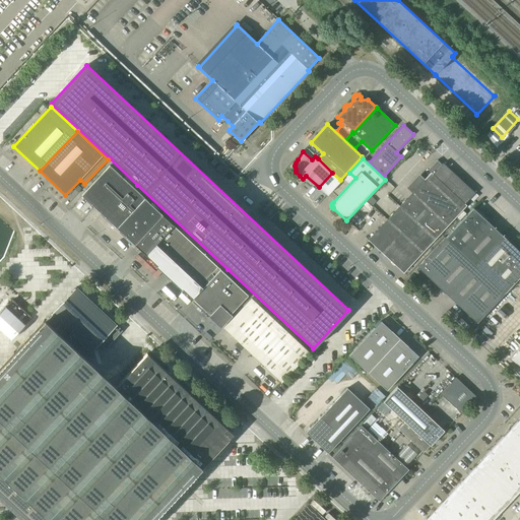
[(393,213),(368,240),(403,273),(466,205),(465,204),(475,193),(443,163),(433,174),(431,173),(410,195),(404,189),(387,207),(393,213)]
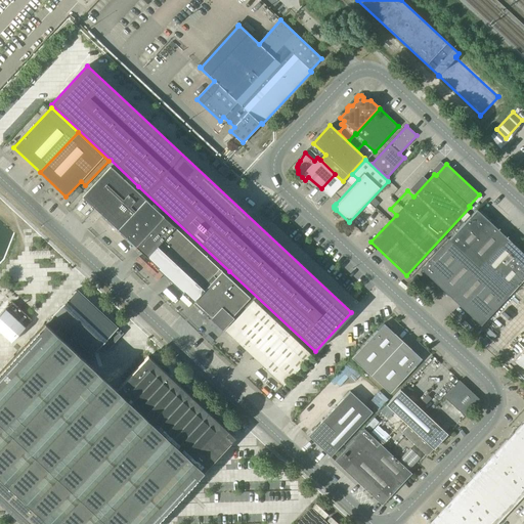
[(230,172),(229,172),(222,165),(217,170),(225,177),(230,172)]
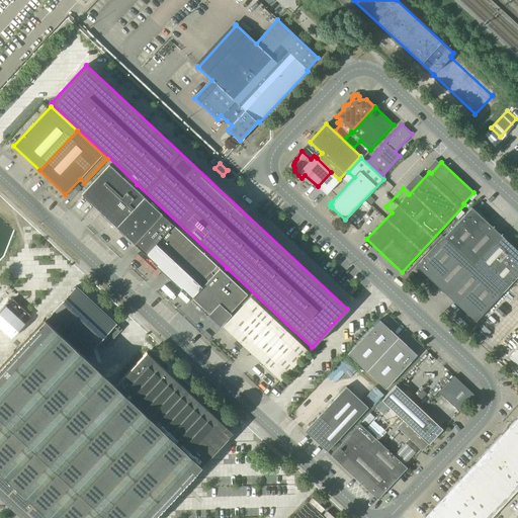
[(135,244),(143,252),(170,223),(162,214),(109,165),(81,195),(135,244)]
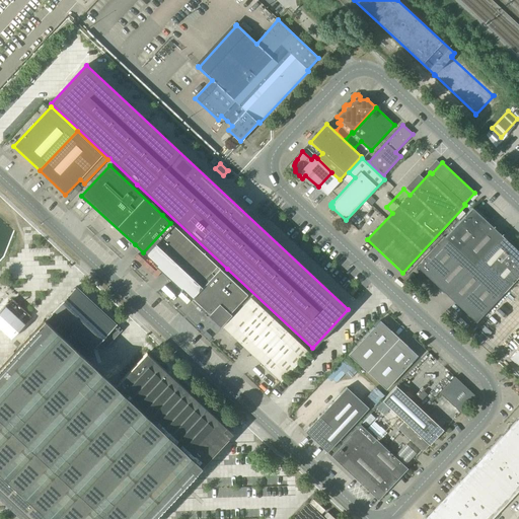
[(331,172),(318,187),(326,195),(341,180),(340,179),(331,172)]
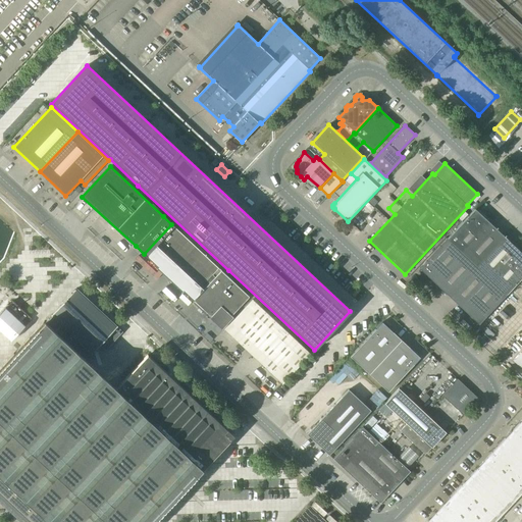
[(475,209),(447,239),(476,266),(504,237),(475,209)]
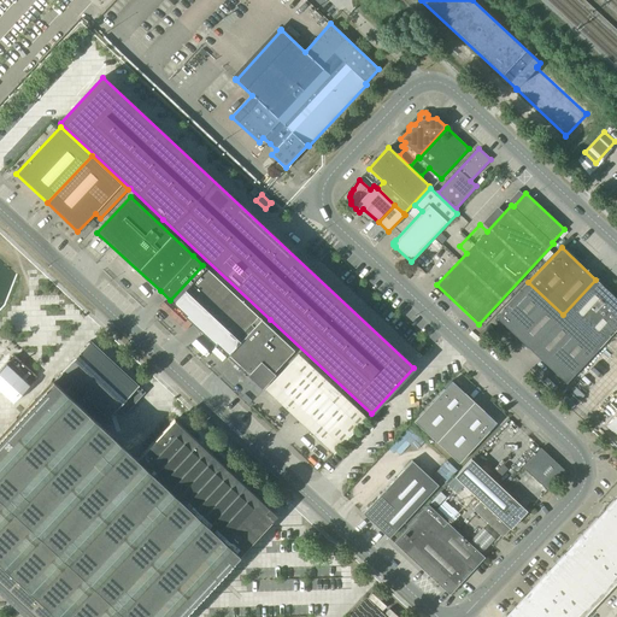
[(203,265),(170,300),(187,316),(188,315),(204,328),(201,330),(210,339),(212,336),(217,341),(216,342),(225,352),(258,317),(206,268),(203,265)]
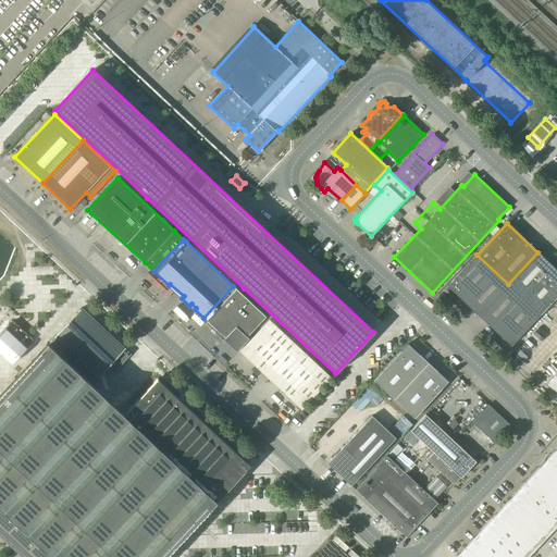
[(556,270),(537,252),(508,284),(541,314),(556,296),(556,270)]
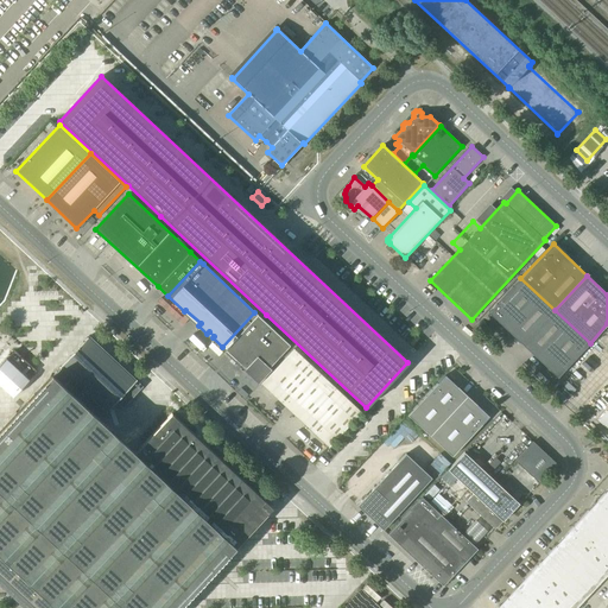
[(488,312),(523,344),(555,310),(520,278),(488,312)]
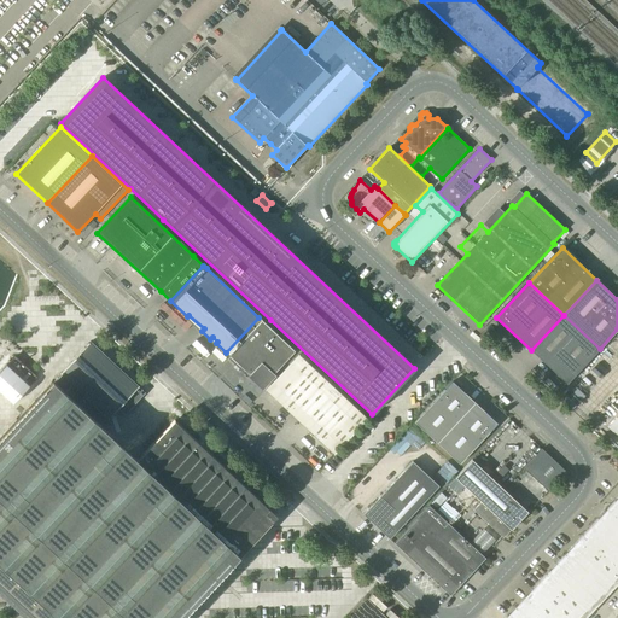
[(564,315),(531,350),(567,384),(600,349),(564,315)]
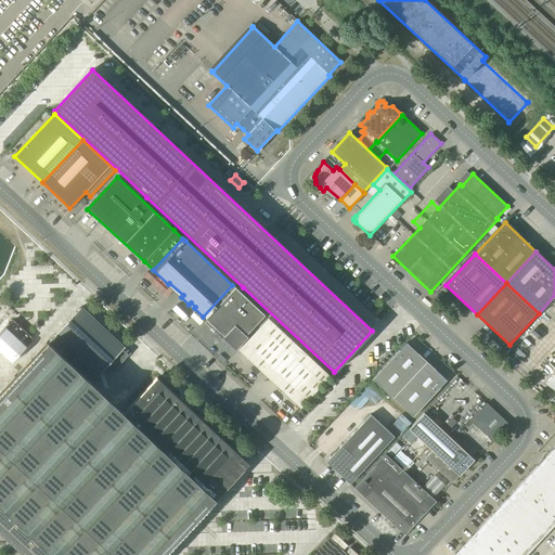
[(265,315),(243,295),(235,287),(205,319),(223,336),(222,338),(235,350),(248,337),(246,335),(265,315)]
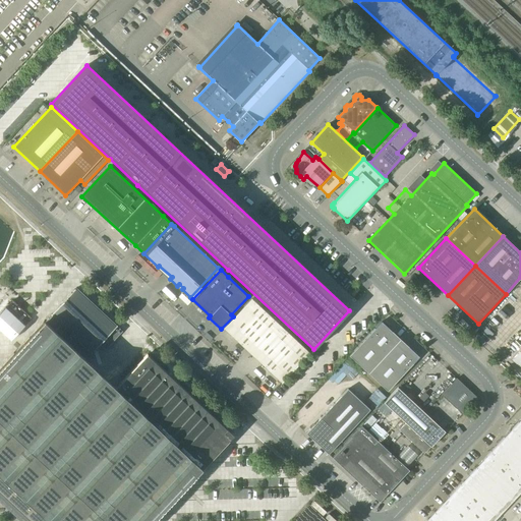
[(92,352),(99,344),(116,326),(75,288),(51,314),(68,331),(71,334),(82,344),(79,347),(83,350),(85,347),(92,352)]
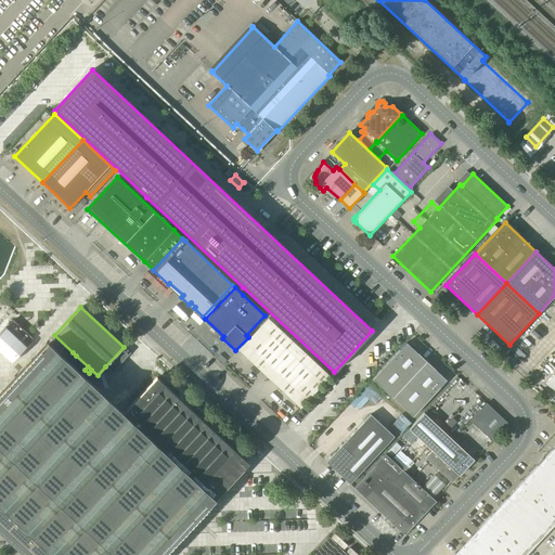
[(239,350),(270,379),(299,348),(268,319),(239,350)]
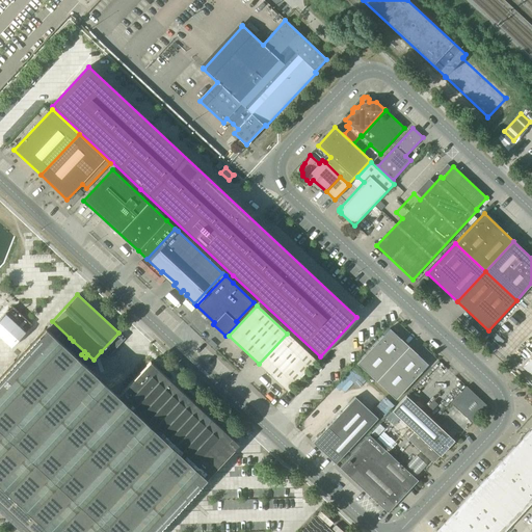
[(0,318),(0,336),(11,347),(26,331),(25,331),(31,324),(14,307),(6,314),(5,313),(0,318)]
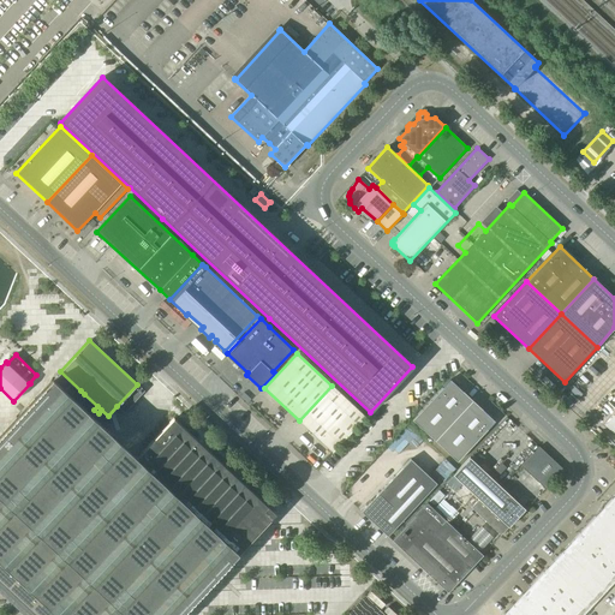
[(181,614),(190,607),(189,605),(206,589),(231,562),(230,562),(249,542),(250,542),(269,521),(276,514),(275,513),(269,508),(269,507),(173,418),(173,419),(136,458),(112,435),(115,430),(109,424),(106,429),(83,408),(84,394),(81,390),(76,401),(53,380),(45,389),(43,388),(35,396),(36,398),(25,410),(24,408),(0,434),(0,585),(10,595),(27,611),(30,614),(181,614)]
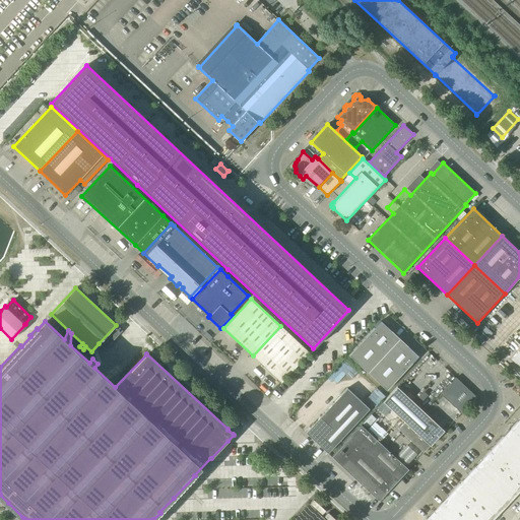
[(348,355),(368,373),(399,338),(381,321),(348,355)]
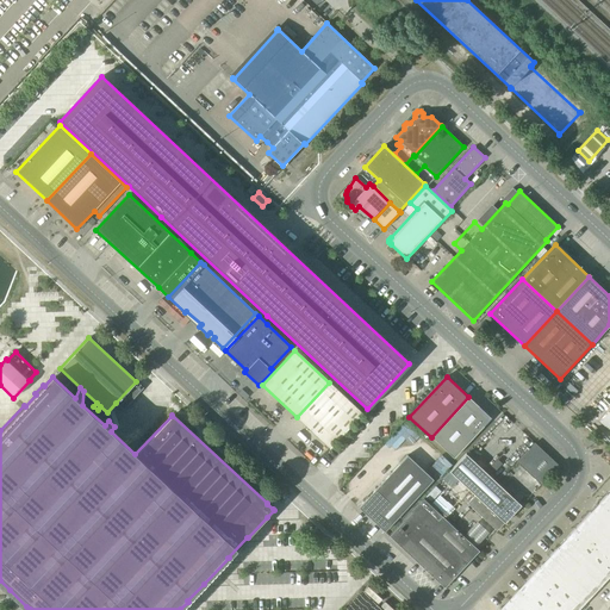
[(143,387),(136,381),(116,403),(123,409),(143,387)]
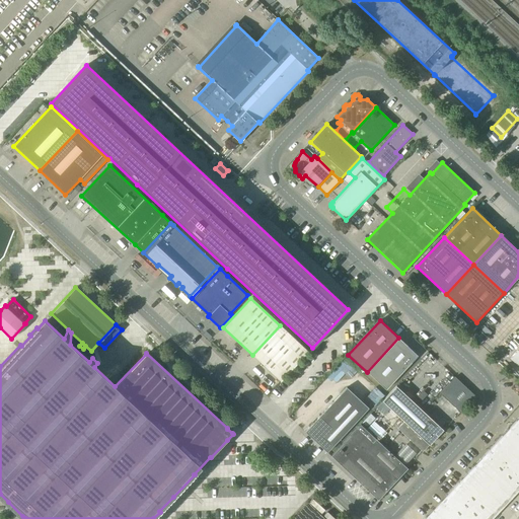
[(280,325),(252,355),(281,381),(308,352),(280,325)]
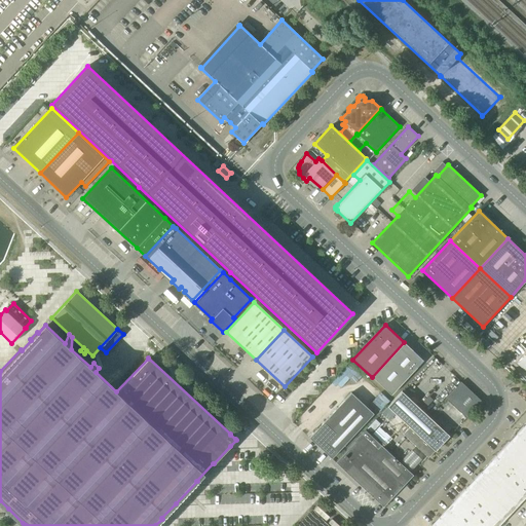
[(404,342),(372,377),(391,395),(423,361),(404,342)]
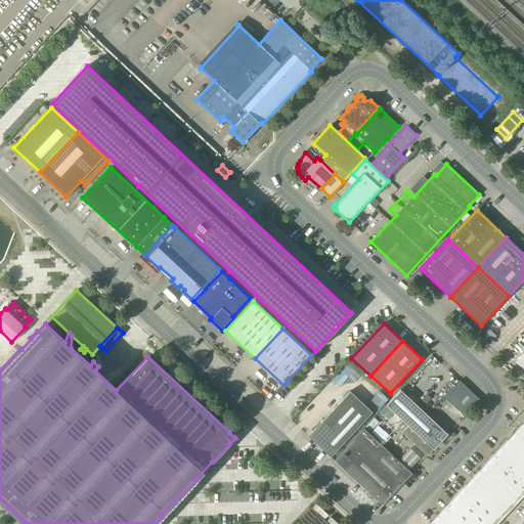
[(400,390),(386,405),(407,426),(401,433),(427,456),(447,434),(427,415),(459,381),(432,355),(400,390)]
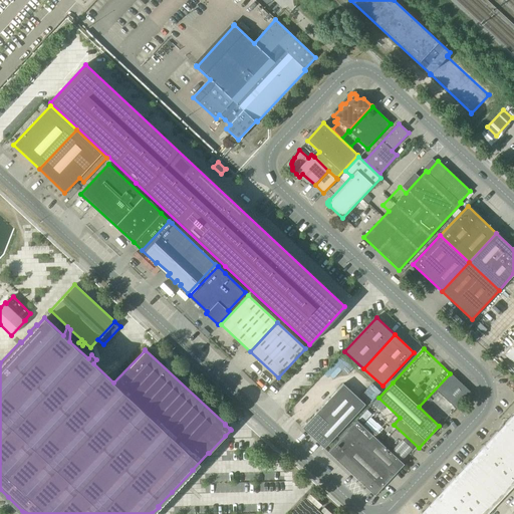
[(435,390),(456,409),(471,393),(450,373),(435,390)]
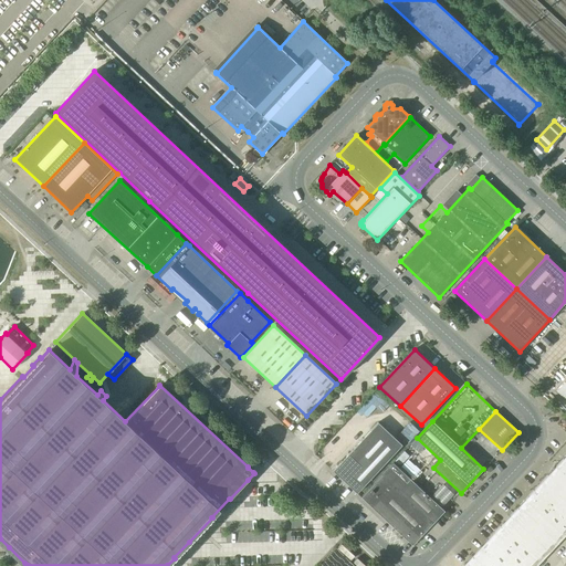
[(378,422),(339,463),(364,486),(401,446),(378,422)]
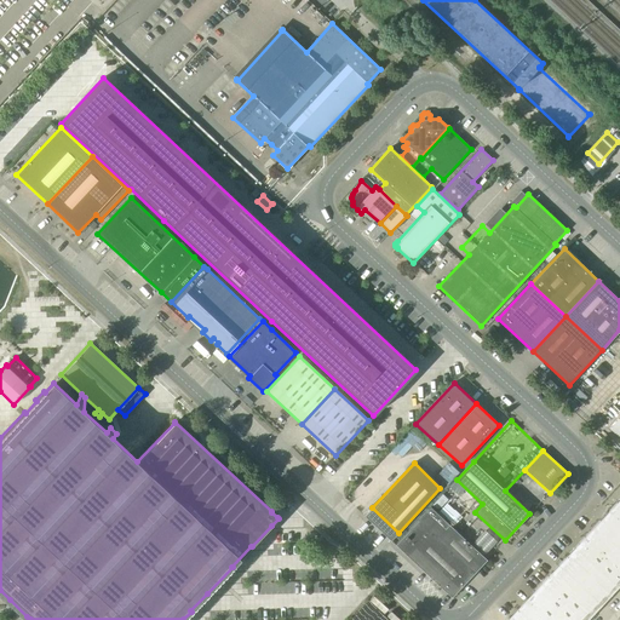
[(399,533),(372,507),(365,516),(390,540),(399,533)]
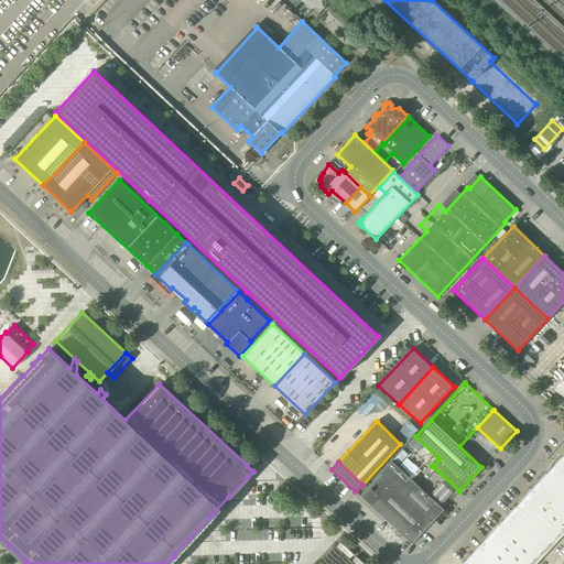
[(563,467),(556,462),(530,489),(550,508),(563,492),(563,467)]
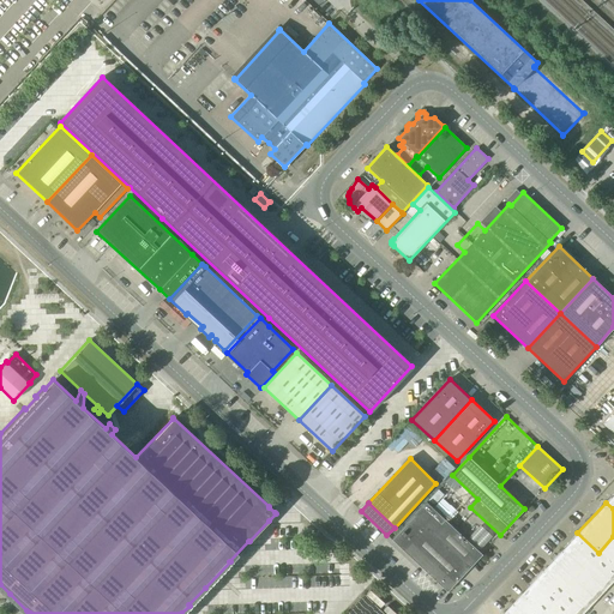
[(440,523),(422,506),(391,540),(447,591),(482,554),(445,519),(440,523)]
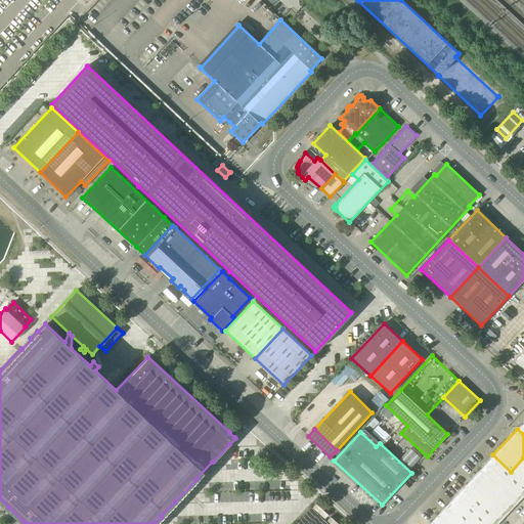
[(492,454),(475,474),(493,490),(511,472),(492,454)]
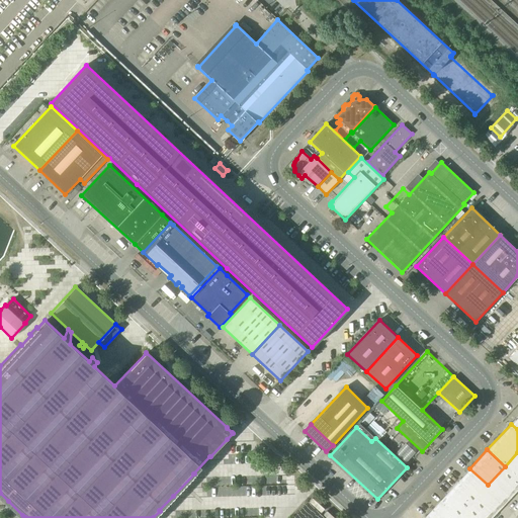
[(517,452),(505,466),(517,478),(517,452)]
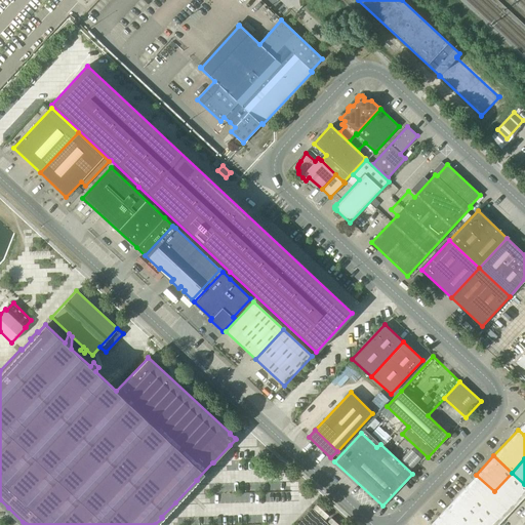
[(524,484),(512,473),(494,491),(513,509),(524,495),(524,484)]
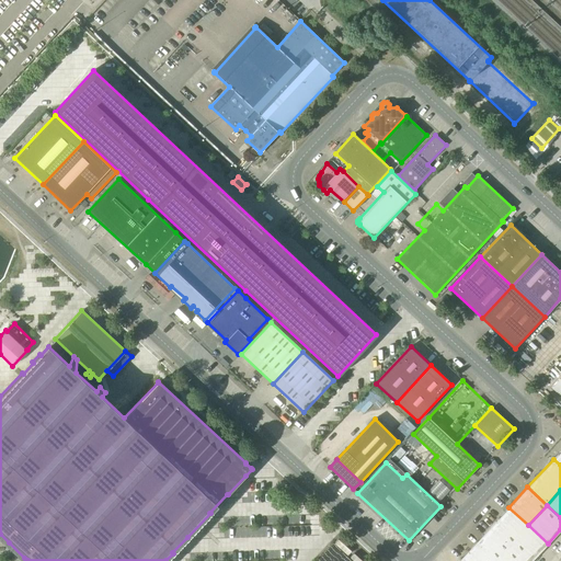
[(508,507),(490,527),(510,545),(528,525),(508,507)]
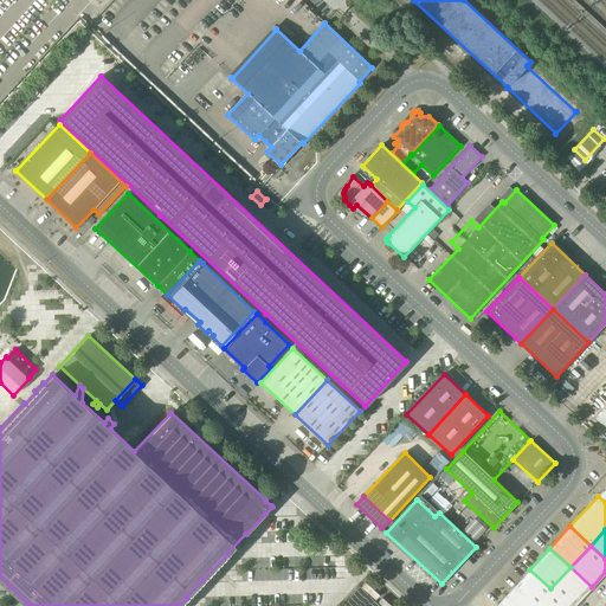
[(571,567),(550,588),(568,605),(573,605),(592,587),(571,567)]
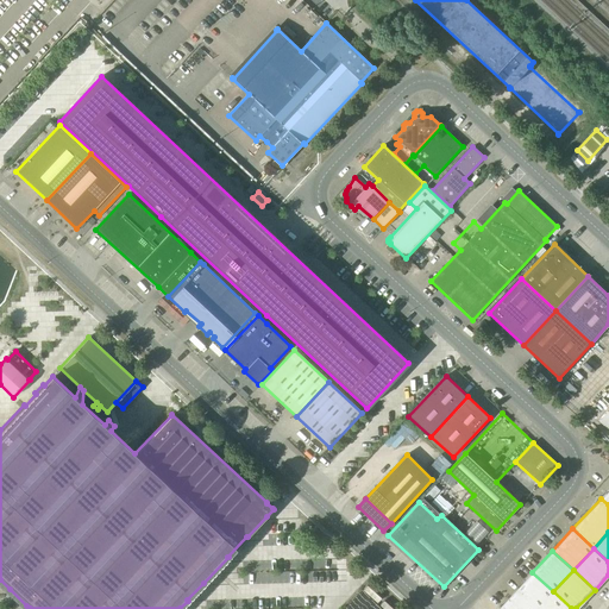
[(532,572),(516,589),(537,608),(553,591),(532,572)]
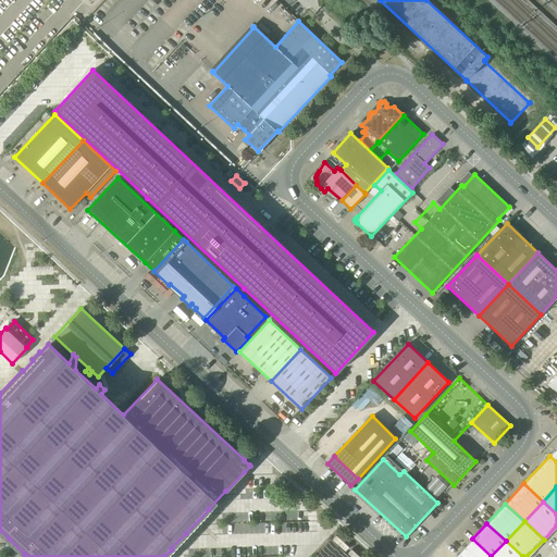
[(491,556),(472,539),(465,547),(474,556),(491,556)]
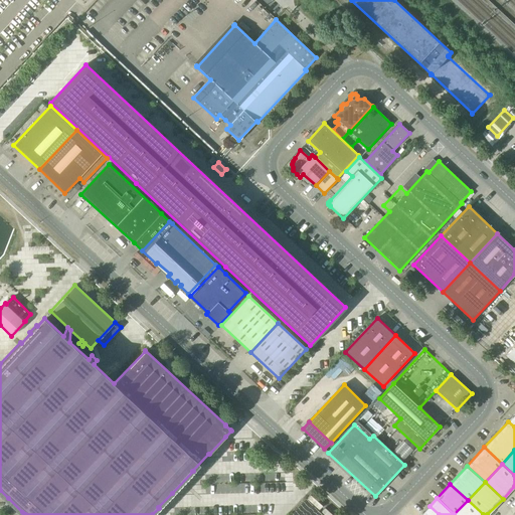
[(483,514),(468,500),(454,514),(483,514)]
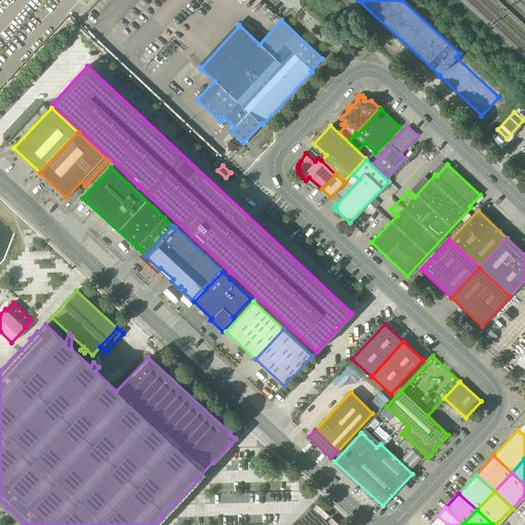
[(447,524),(438,516),(431,523),(433,524),(447,524)]
